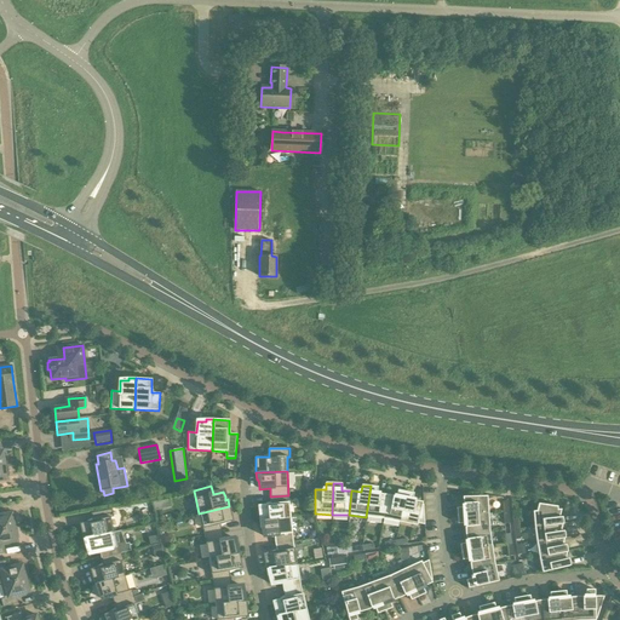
[(371,486),(366,517),(383,520),(388,495),(386,495),(377,494),(378,487),(371,486)]
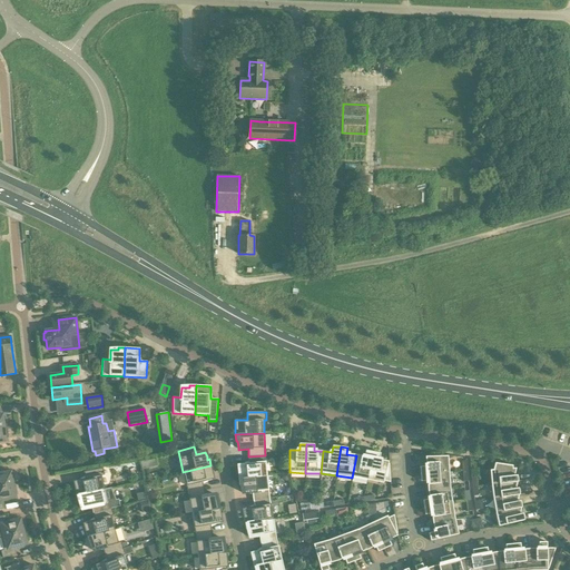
[(356,455),(352,478),(367,481),(373,452),(366,451),(365,457),(356,455)]
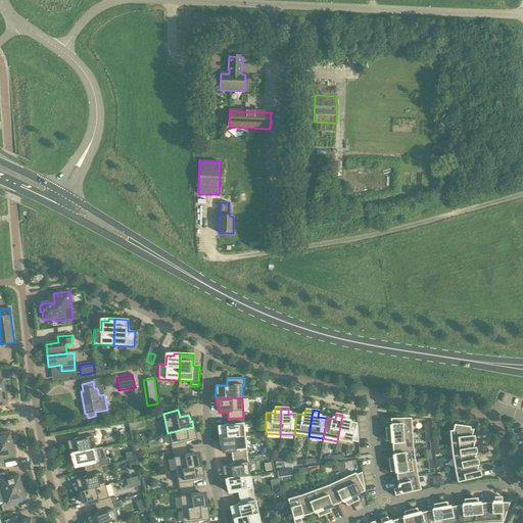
[(342,415),(337,441),(351,443),(352,441),(359,443),(358,426),(357,426),(357,424),(348,422),(349,417),(342,415)]
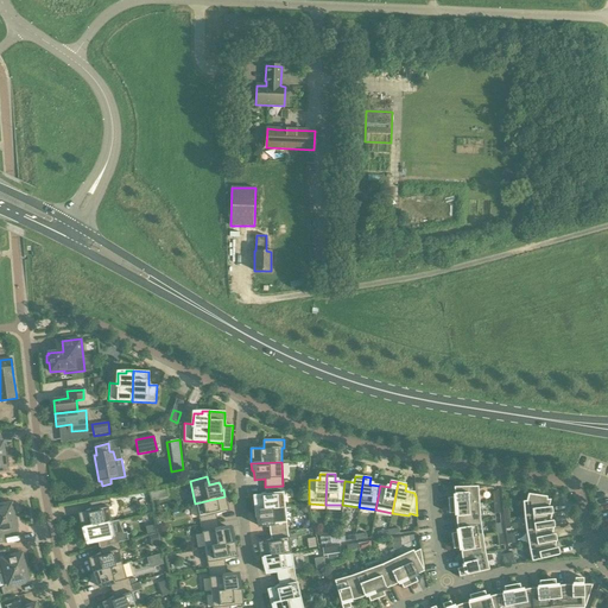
[(266,494),(255,495),(253,495),(254,511),(285,508),(283,486),(265,487),(266,492),(266,494)]
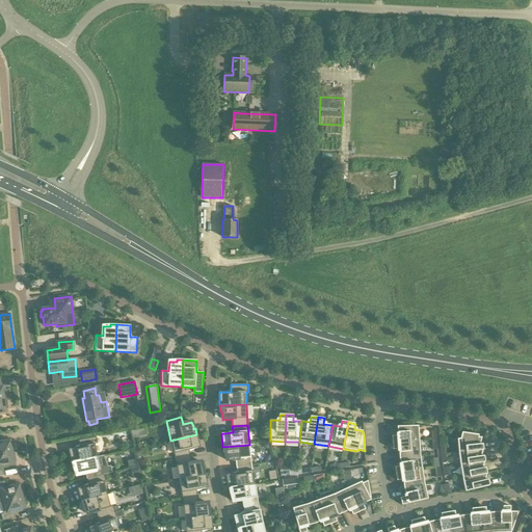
[(393,443),(420,442),(419,426),(397,427),(398,435),(392,436),(393,443)]
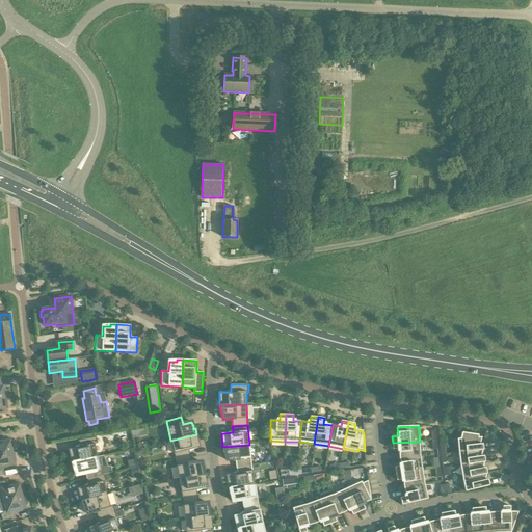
[(483,444),(480,444),(482,437),(479,437),(479,435),(462,432),(460,439),(457,440),(459,453),(479,451),(479,450),(483,450),(484,450),(483,446),(483,444)]
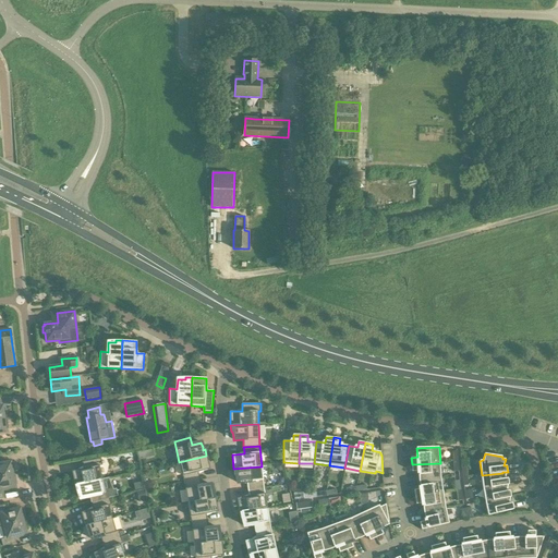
[(206,456),(179,462),(184,483),(199,480),(198,474),(198,472),(209,470),(206,456)]
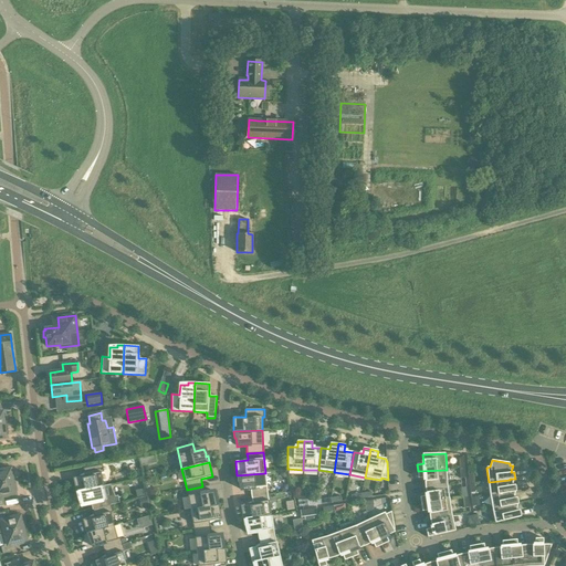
[(84,475),(75,478),(73,478),(75,492),(77,492),(104,486),(101,473),(104,472),(102,465),(83,469),(84,475)]
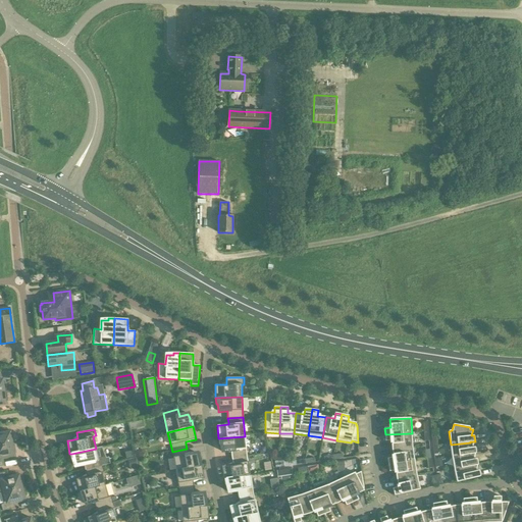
[(0,446),(14,444),(12,435),(10,436),(9,431),(9,432),(0,433),(0,446)]
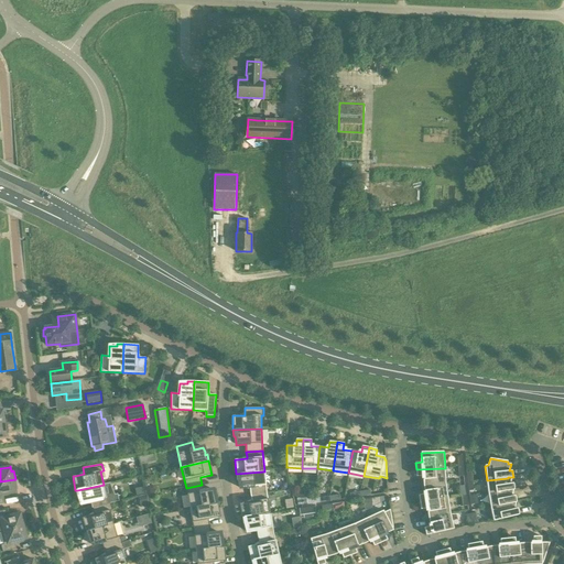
[(446,484),(445,468),(416,469),(416,477),(423,477),(423,485),(424,485),(424,486),(446,484)]
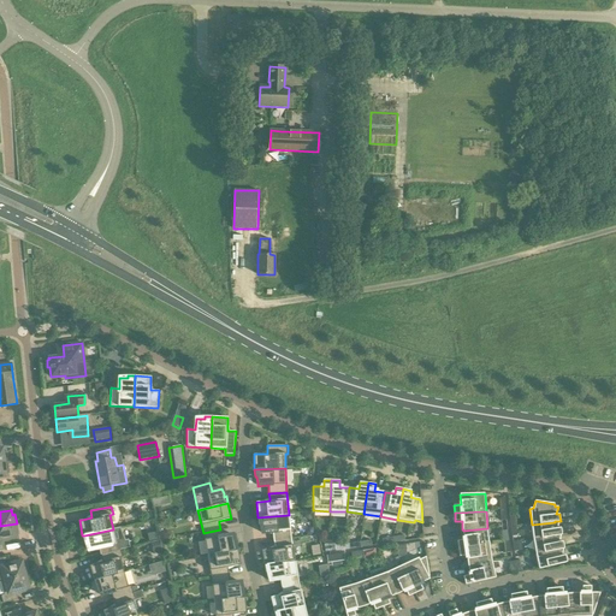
[(289,515),(258,517),(259,525),(260,525),(261,531),(262,533),(273,532),(273,534),(273,540),(291,538),(289,515)]
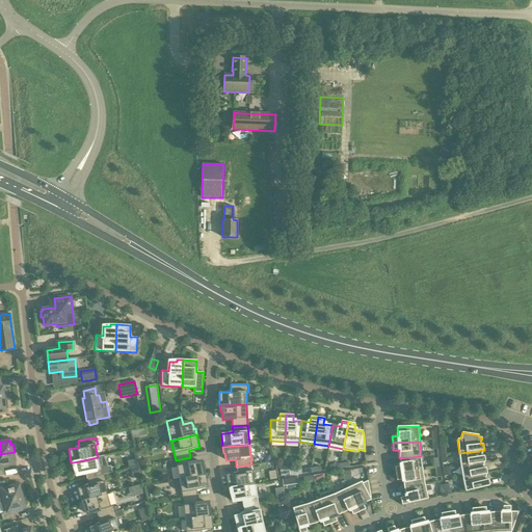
[(483,450),(479,450),(479,451),(459,453),(460,466),(480,462),(484,461),(485,461),(485,458),(484,455),(482,455),(483,450)]
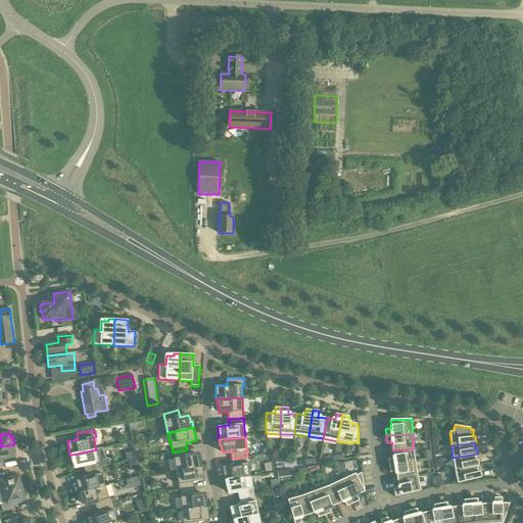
[(14,444),(0,446),(0,467),(4,467),(3,459),(13,457),(13,458),(14,458),(13,453),(15,453),(14,444)]
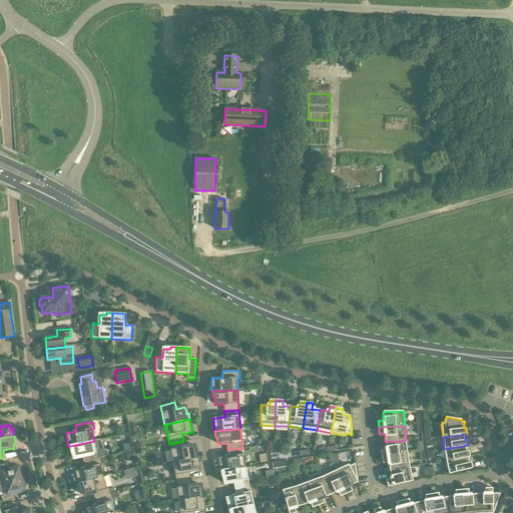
[(94,441),(70,446),(68,446),(70,452),(71,452),(73,456),(73,459),(82,457),(82,459),(83,462),(100,458),(108,456),(107,450),(104,450),(100,439),(94,441)]
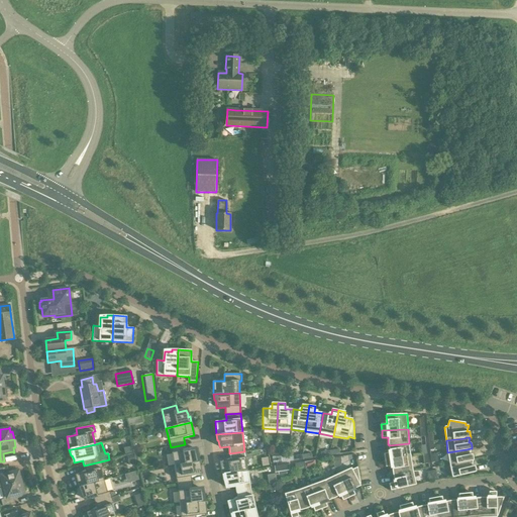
[(409,443),(389,445),(389,446),(390,453),(384,454),(385,460),(411,456),(409,443)]
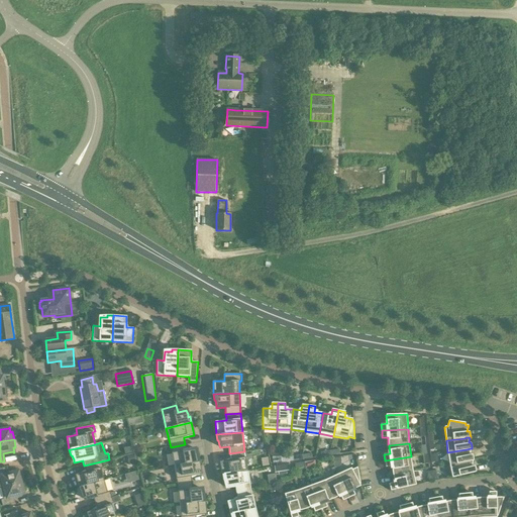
[(185,444),(171,447),(174,467),(200,461),(199,455),(197,455),(196,451),(195,448),(186,450),(186,448),(185,444)]
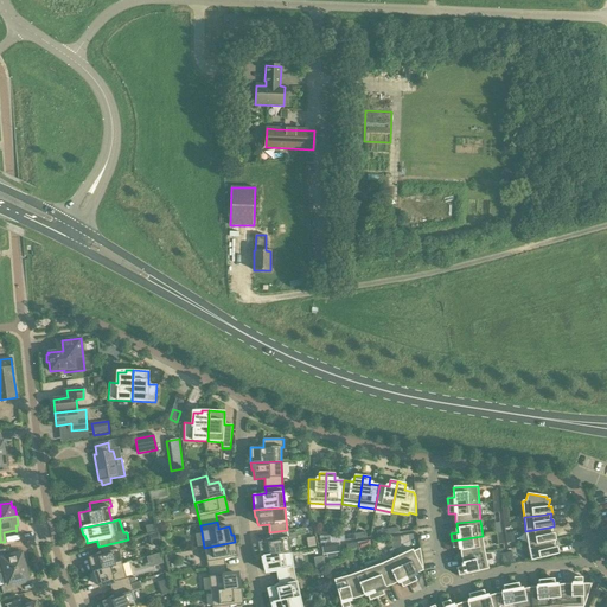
[(548,528),(525,531),(528,545),(550,542),(550,541),(555,541),(556,540),(555,536),(555,534),(551,534),(553,526),(548,528)]
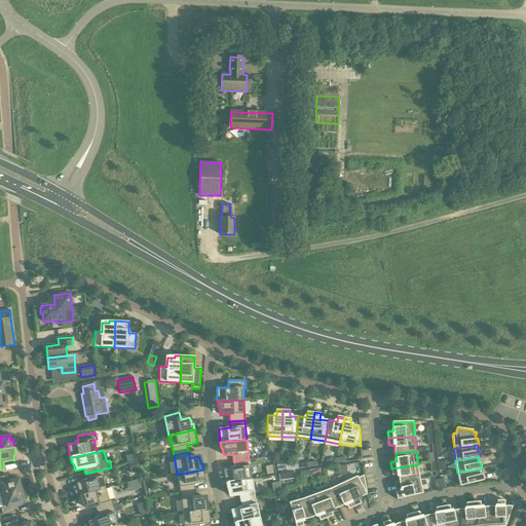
[(234,467),(226,470),(223,470),(226,483),(227,483),(252,479),(249,459),(233,461),(233,463),(234,465),(234,467)]
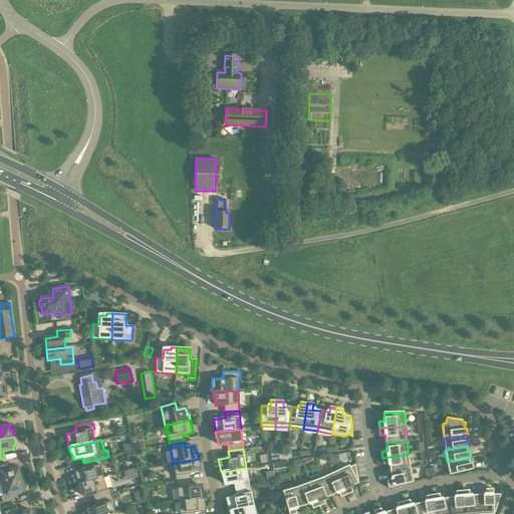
[(134,452),(126,454),(129,461),(135,459),(134,452)]
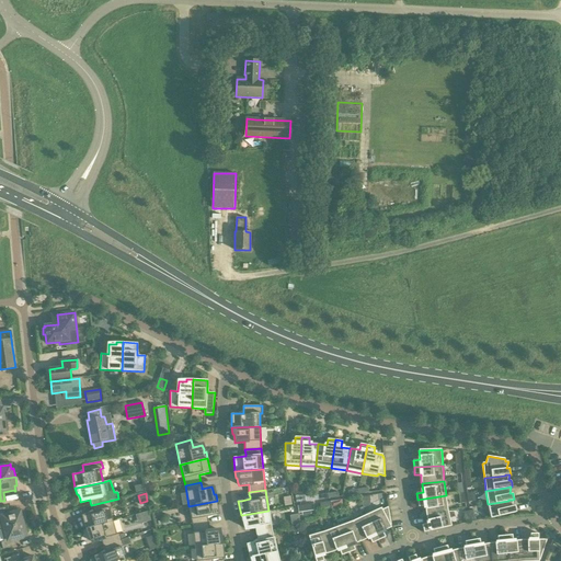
[(448,511),(446,495),(418,500),(419,507),(425,506),(426,514),(426,515),(448,511)]
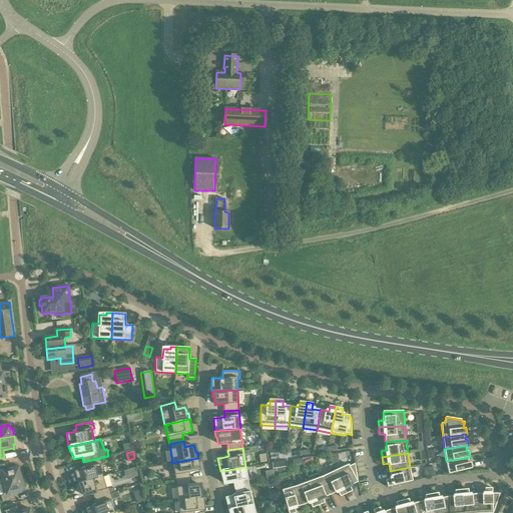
[(469,457),(465,457),(465,458),(446,461),(449,474),(472,469),(472,468),(473,468),(472,464),(471,462),(468,463),(469,457)]
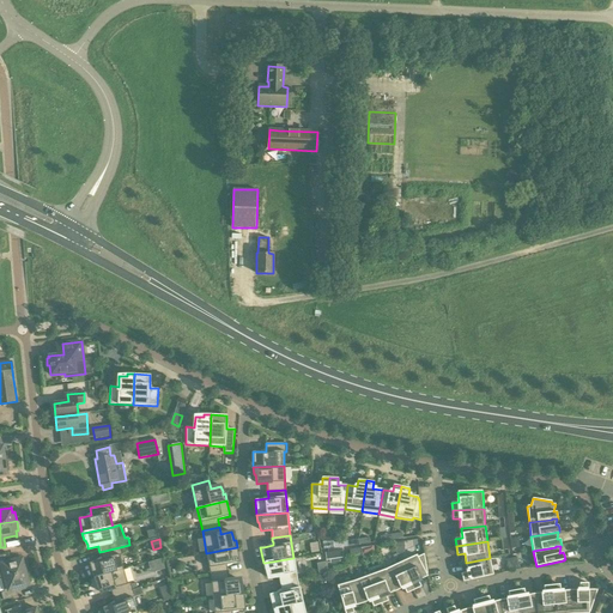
[(102,559),(91,562),(89,563),(93,578),(123,570),(119,556),(122,554),(120,547),(99,552),(101,554),(102,559)]
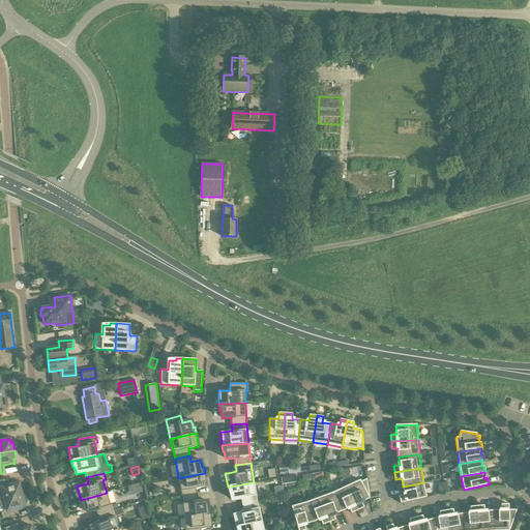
[(205,473),(178,478),(181,497),(197,495),(197,493),(196,489),(207,487),(205,473)]
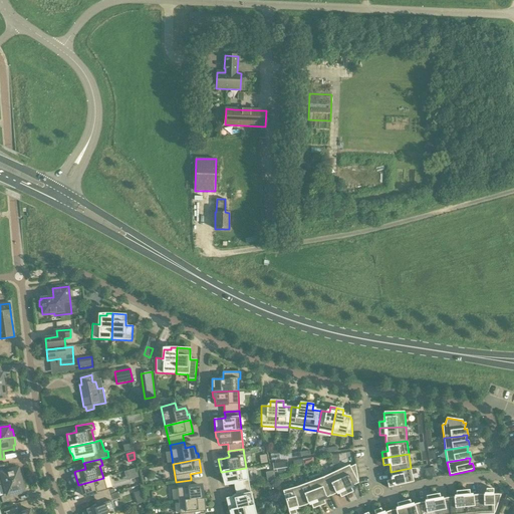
[(286,462),(274,464),(275,470),(276,470),(276,473),(284,472),(284,469),(287,469),(286,462)]
